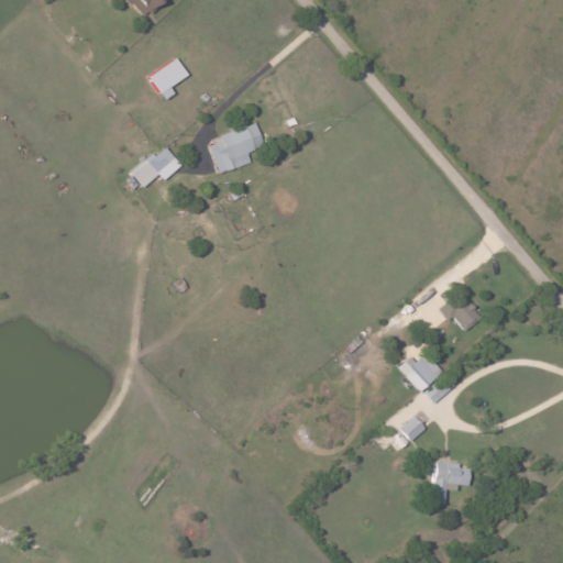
[(127,0),(143,18),(161,2),(158,0),(127,0)]
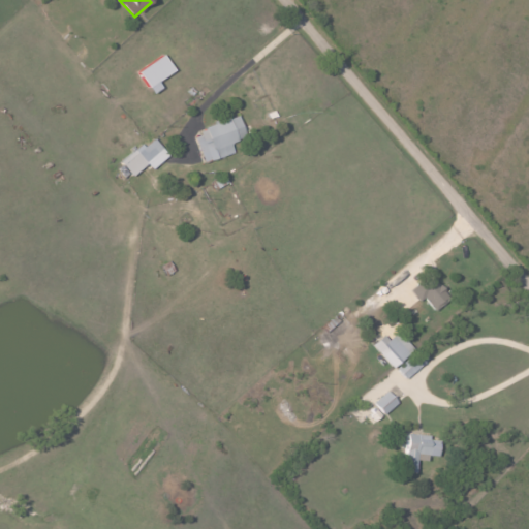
[(162,87),(158,81),(175,69),(164,54),(137,70),(152,93),(162,87)]
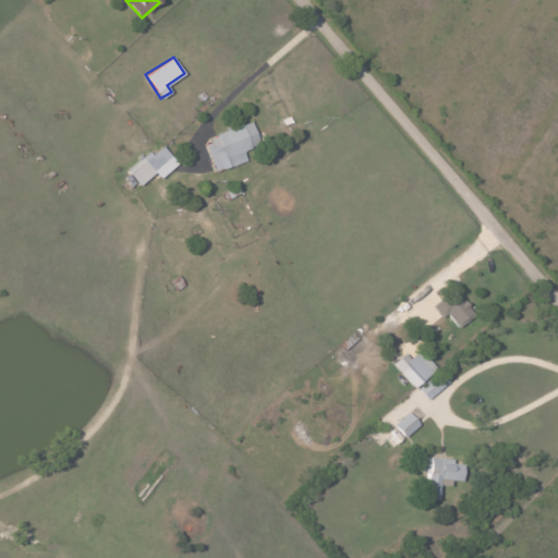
[(246,161),(243,149),(259,144),(253,123),(203,140),(213,171),(246,161)]
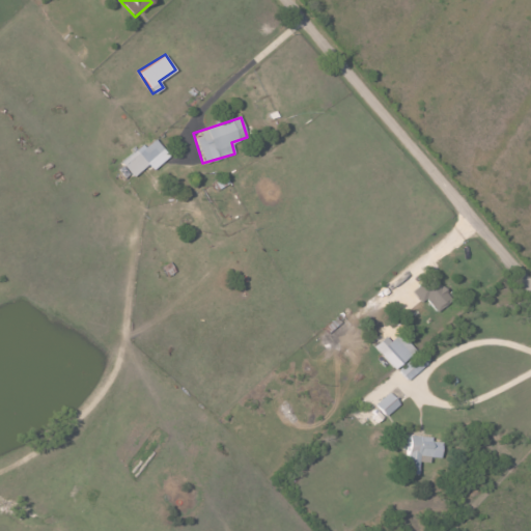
[(151,169),(167,158),(155,141),(145,149),(142,145),(120,162),(132,176),(148,164),(151,169)]
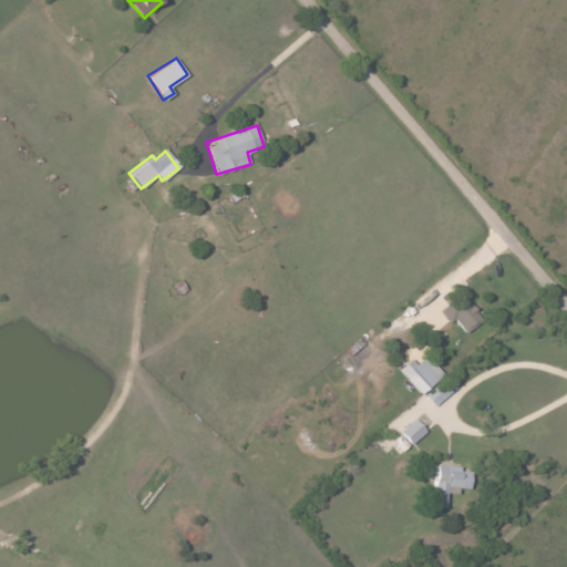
[(449,322),(453,319),(465,332),(481,318),(461,295),(441,312),(449,322)]
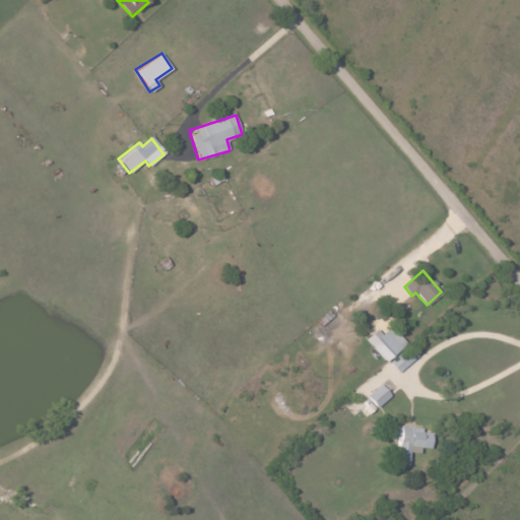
[(382,334),(378,330),(366,340),(385,362),(405,343),(391,327),(382,334)]
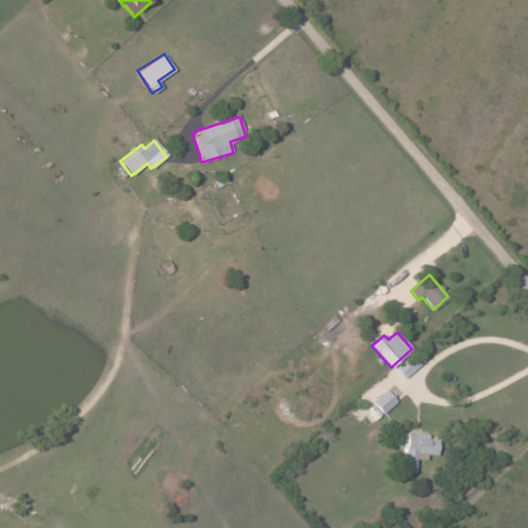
[(396,400),(381,383),(366,396),(383,414),(396,400)]
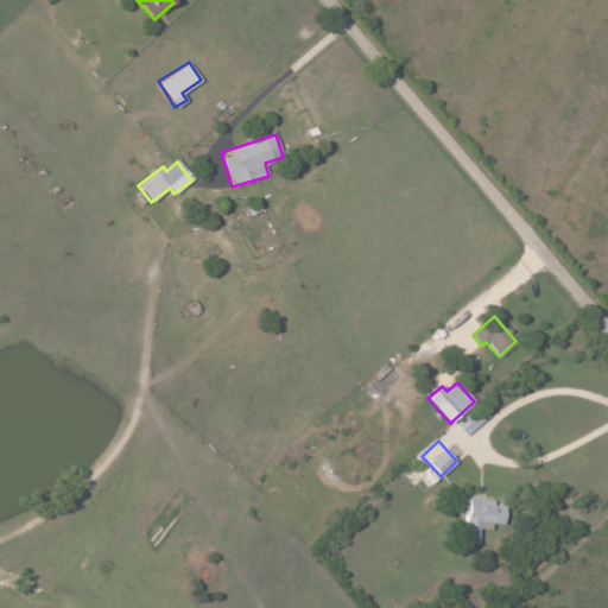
[(467,499),(463,542),(477,543),(479,529),(491,529),(491,523),(501,524),(504,502),(467,499)]
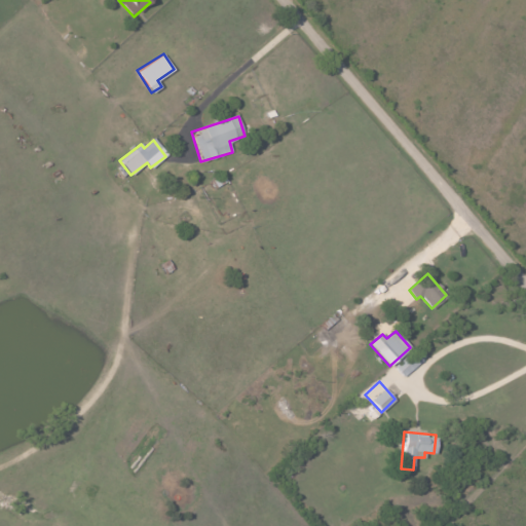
All buildings are outlined.
